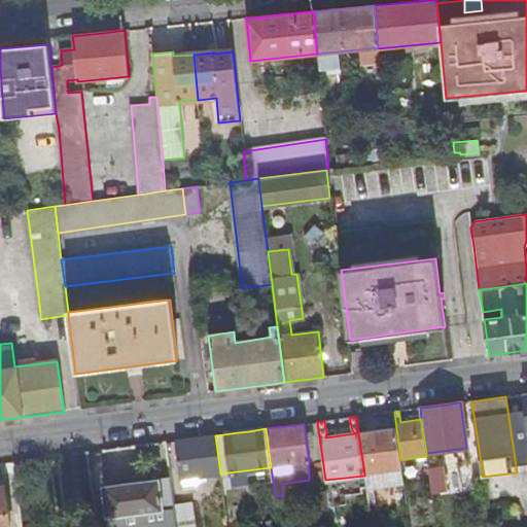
[(396,428),(358,433),(364,473),(402,469),(400,459),(396,428)]
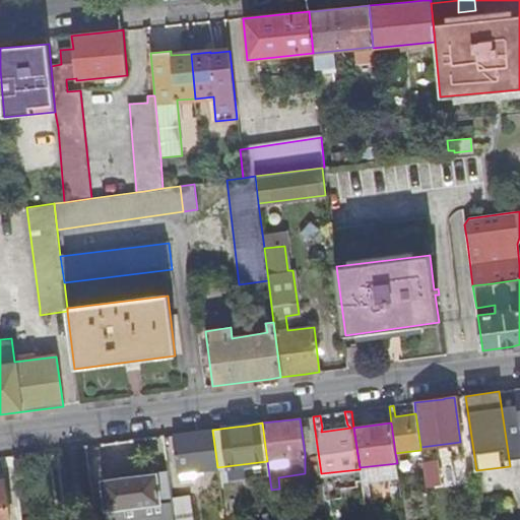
[(217,467),(212,430),(195,432),(172,435),(178,473),(217,467)]
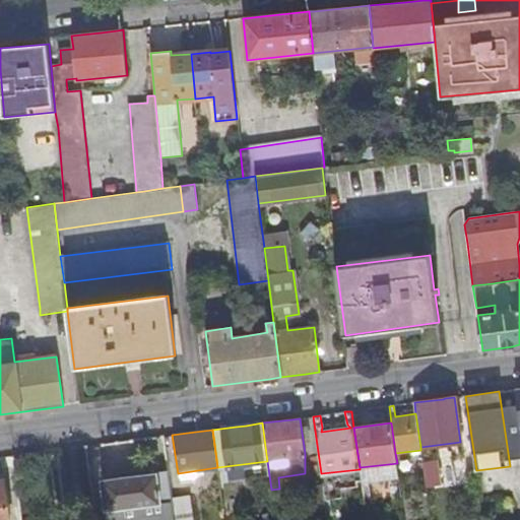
[(424,471),(426,485),(446,482),(443,459),(423,462),(424,471)]
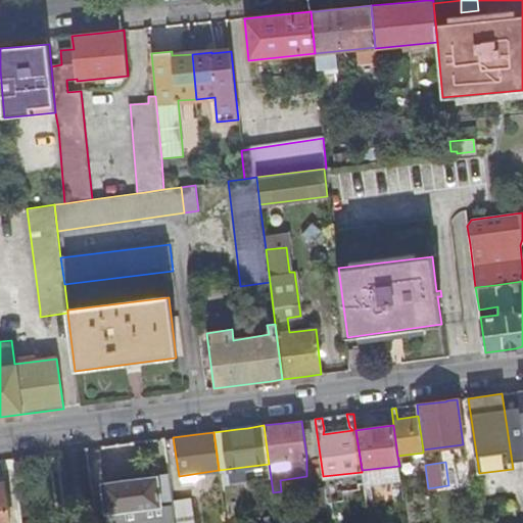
[(176,522),(173,501),(169,474),(103,482),(107,522),(176,522)]
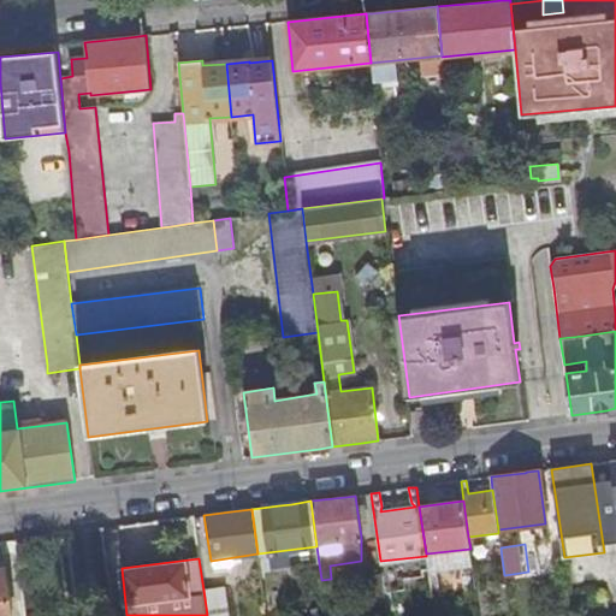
[(11,615),(5,569),(0,570),(0,615),(11,615)]
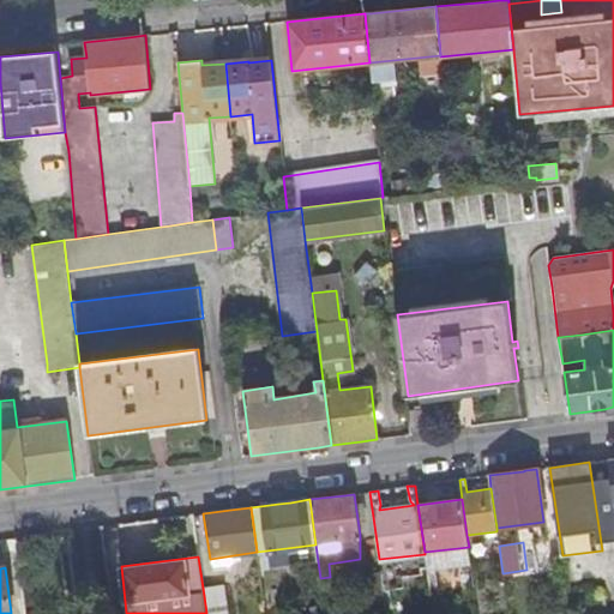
[(386,606),(381,571),(361,573),(366,608),(386,606)]
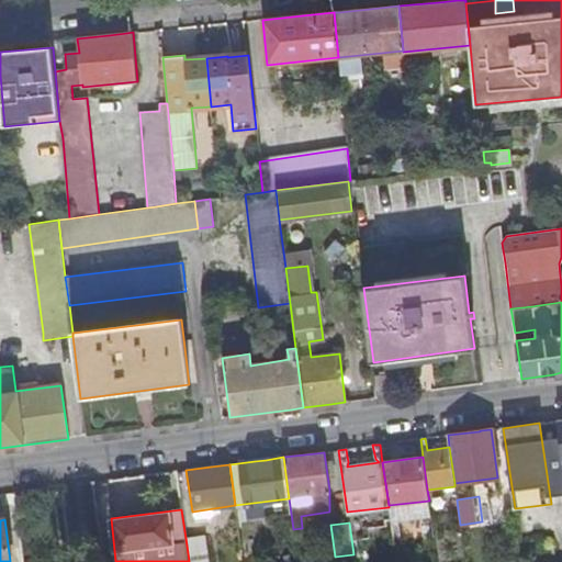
[(208,561),(204,536),(186,538),(189,561),(208,561)]
